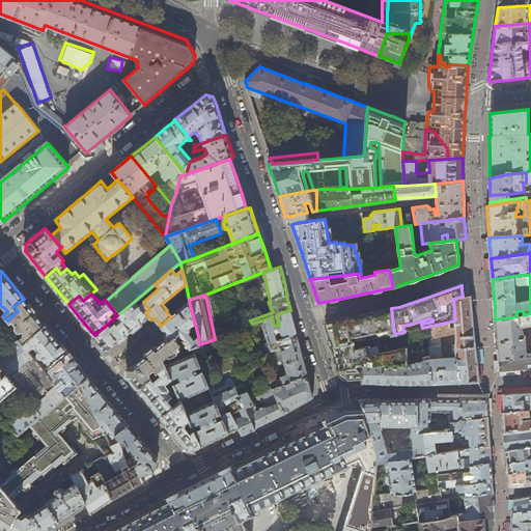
[(453,299),(455,320),(426,327),(431,360),(430,360),(432,384),(458,383),(480,383),(480,382),(477,357),(476,348),(474,318),(472,299),(471,296),(463,297),(453,299)]
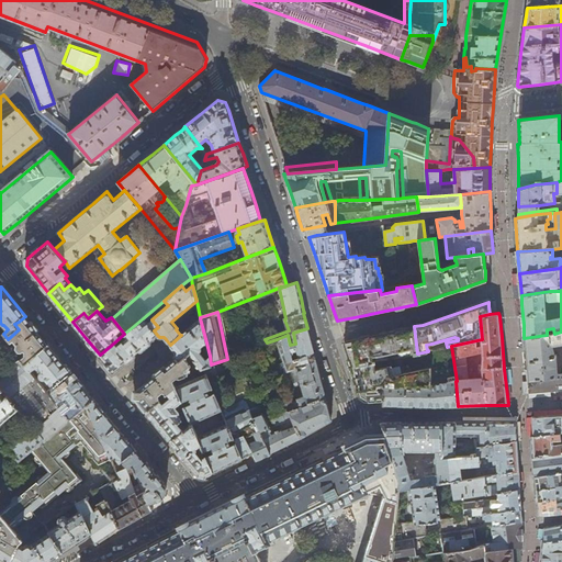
[(21,360),(25,364),(48,345),(36,330),(25,316),(19,322),(14,324),(19,329),(8,339),(10,343),(13,339),(17,345),(15,348),(18,351),(22,351),(23,350),(25,352),(25,356),(21,360)]
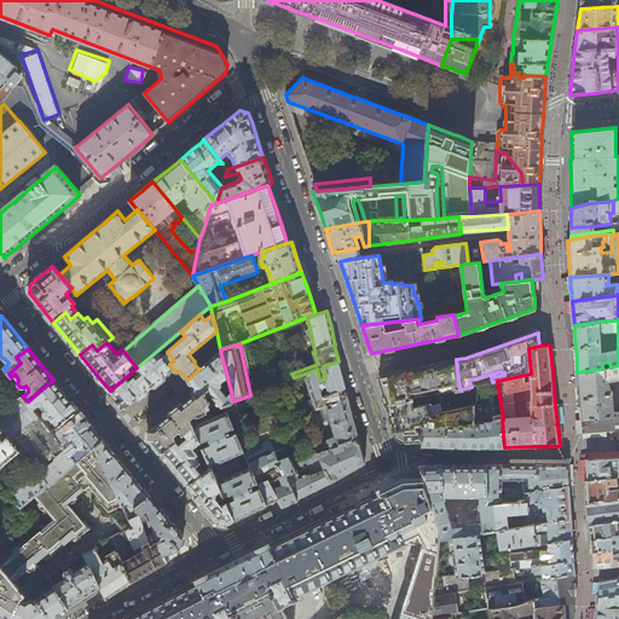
[(126,377),(110,391),(117,400),(125,409),(150,389),(173,369),(169,364),(174,360),(167,352),(162,356),(157,351),(137,368),(140,372),(129,382),(126,377)]
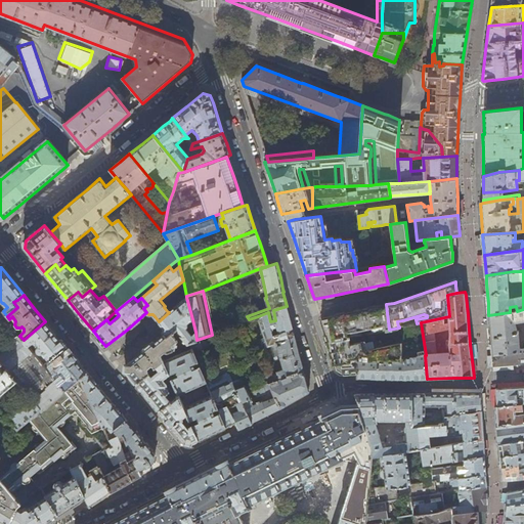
[(197,340),(195,332),(192,335),(186,328),(187,326),(188,326),(188,325),(188,324),(188,323),(187,322),(192,319),(186,297),(168,312),(169,312),(159,321),(164,328),(164,333),(165,334),(168,338),(174,333),(179,339),(181,337),(187,344),(189,343),(197,340)]
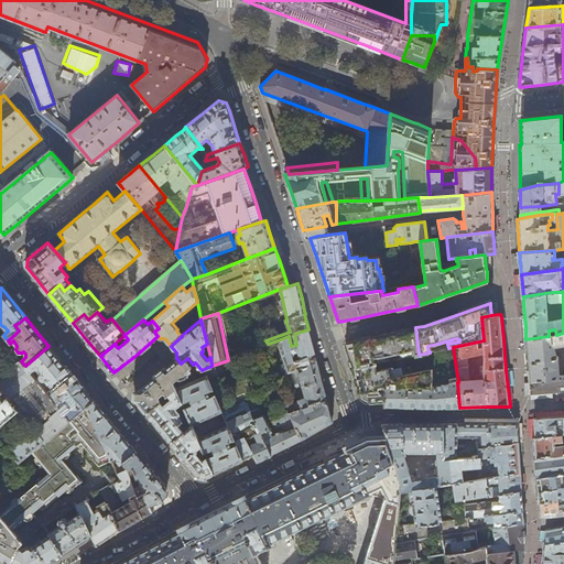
[(349,354),(354,369),(375,365),(375,362),(373,362),(372,359),(412,350),(413,356),(419,355),(415,327),(383,335),(346,343),(349,354)]
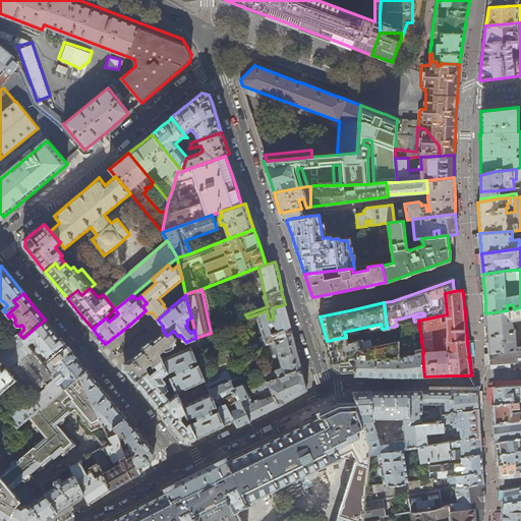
[(274,319),(269,320),(268,322),(272,334),(291,326),(288,314),(285,304),(272,308),(274,319)]
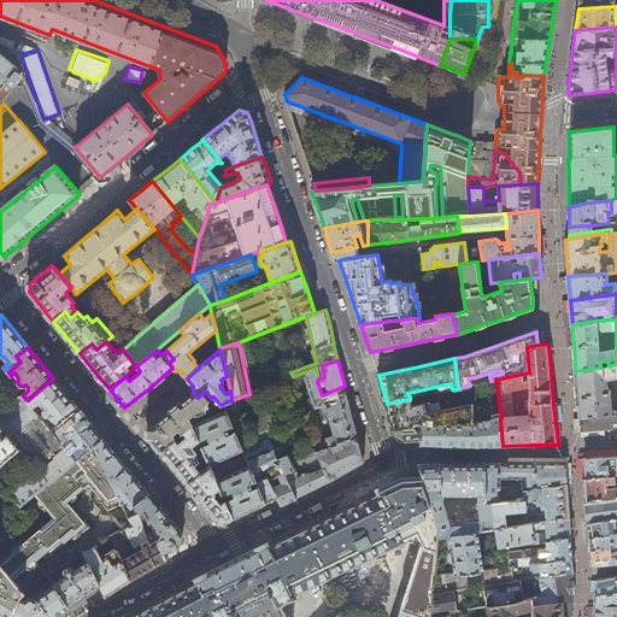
[(613,415),(616,413),(616,403),(612,403),(611,389),(610,389),(606,381),(616,378),(616,364),(609,366),(600,368),(575,371),(577,392),(580,418),(613,415)]
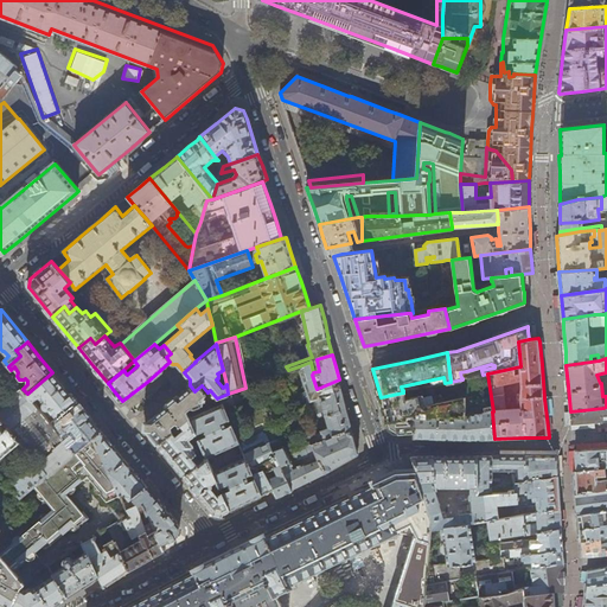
[(49,475),(76,452),(69,443),(64,439),(51,423),(42,411),(33,402),(27,394),(23,389),(6,368),(0,360),(0,376),(16,395),(0,408),(0,416),(20,441),(36,460),(49,475)]
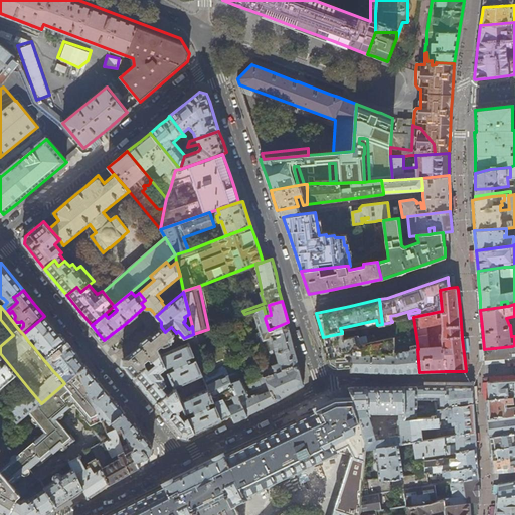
[(208,387),(212,397),(220,393),(234,385),(247,415),(259,409),(261,408),(303,385),(304,384),(301,374),(295,352),(293,342),(291,336),(288,322),(269,330),(265,318),(266,316),(264,307),(253,311),(264,340),(273,337),(276,349),(269,351),(271,355),(277,353),(280,363),(273,365),(273,366),(261,371),(262,376),(265,375),(271,390),(264,393),(263,391),(249,395),(238,373),(234,371),(207,384),(208,387)]
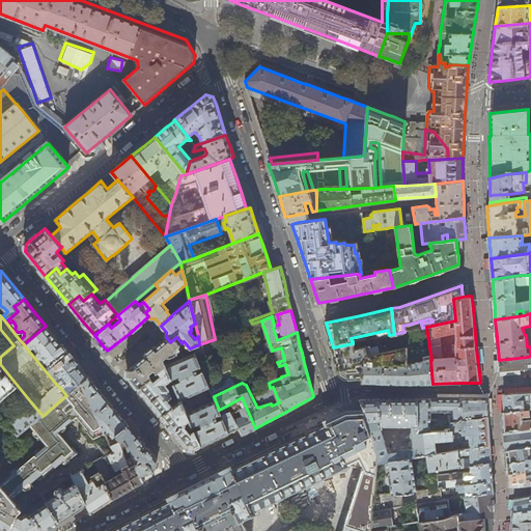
[(36,360),(45,370),(67,352),(56,338),(46,326),(24,344),(29,352),(35,346),(39,353),(38,353),(37,354),(37,355),(37,356),(37,357),(37,358),(36,360)]
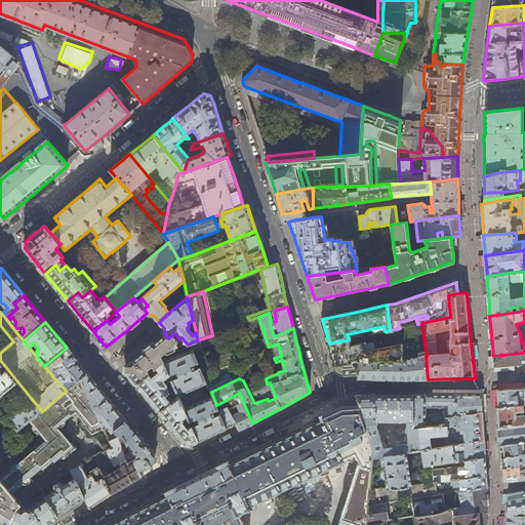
[(359,375),(359,369),(354,362),(404,363),(403,360),(426,356),(427,356),(421,323),(417,324),(400,327),(400,328),(390,330),(385,331),(349,339),(329,344),(326,344),(330,359),(334,372),(341,376),(347,376),(359,375)]
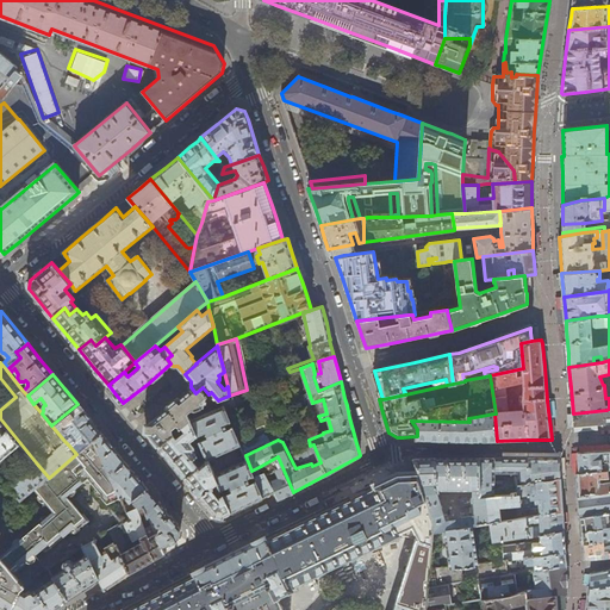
[(195,393),(192,388),(168,408),(147,425),(145,431),(151,437),(159,447),(174,435),(182,428),(191,421),(191,419),(187,412),(204,406),(205,396),(209,394),(203,387),(195,393)]
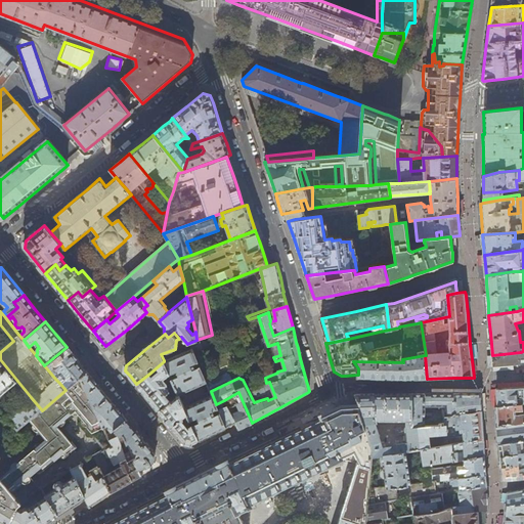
[(197,340),(189,343),(191,348),(193,352),(208,347),(209,344),(206,337),(197,340)]
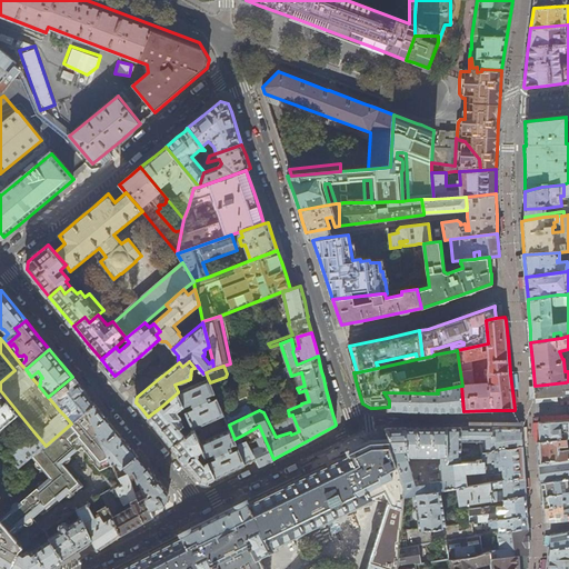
[(71,423),(88,410),(95,405),(82,389),(72,377),(48,397),(60,411),(63,408),(66,408),(69,412),(65,416),(71,423)]
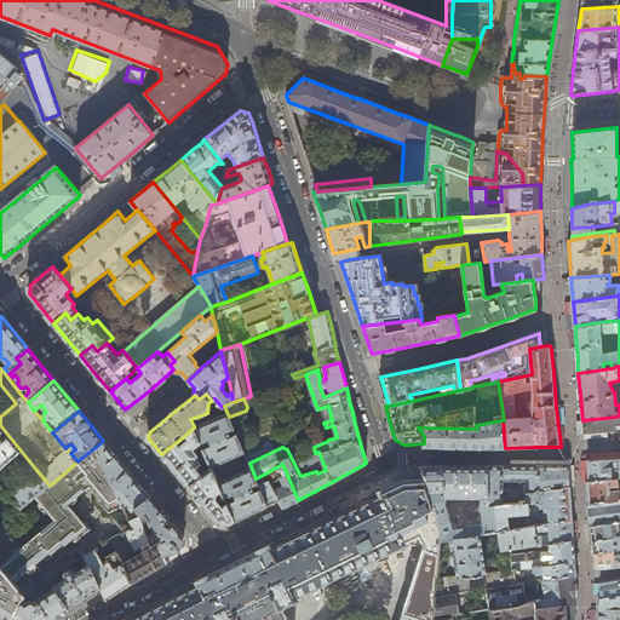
[(194,428),(201,443),(207,458),(212,468),(245,453),(229,417),(227,412),(194,426),(194,428)]
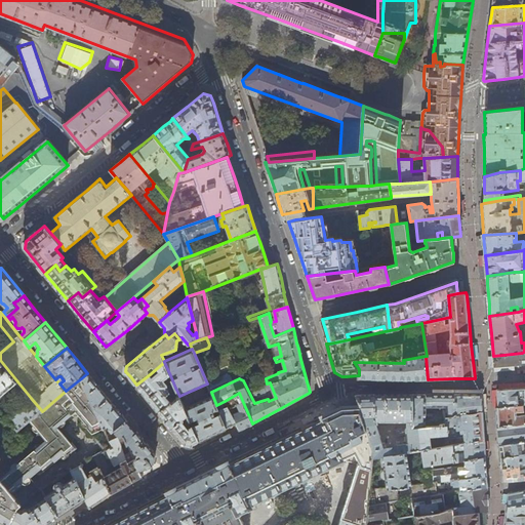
[(524,364),(524,352),(522,353),(493,356),(493,359),(494,367),(524,364)]
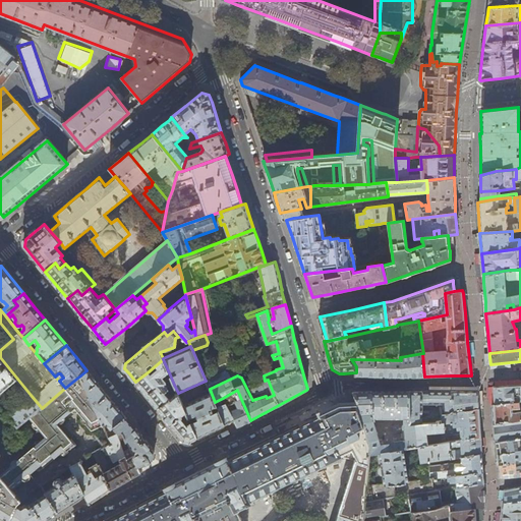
[(402,378),(424,377),(422,353),(400,357),(401,360),(351,359),(356,366),(356,372),(356,377),(377,377),(402,378)]
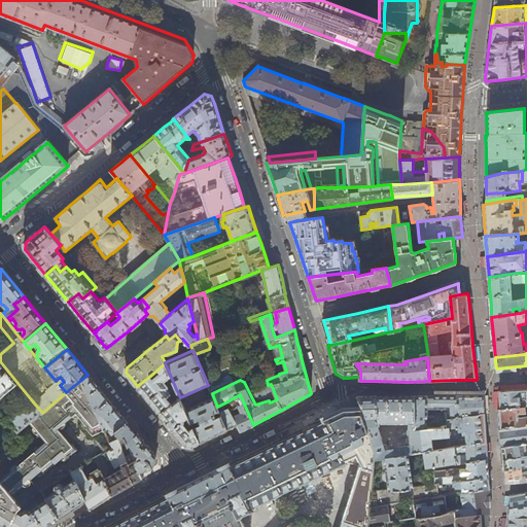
[(0,397),(18,383),(0,361),(0,397)]
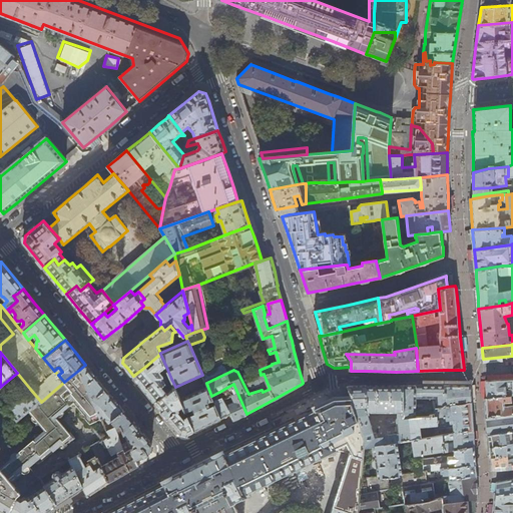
[(146,366),(133,376),(144,389),(155,403),(167,393),(162,387),(166,384),(163,380),(164,379),(164,378),(163,377),(160,372),(166,367),(160,354),(153,360),(157,365),(150,370),(146,366)]
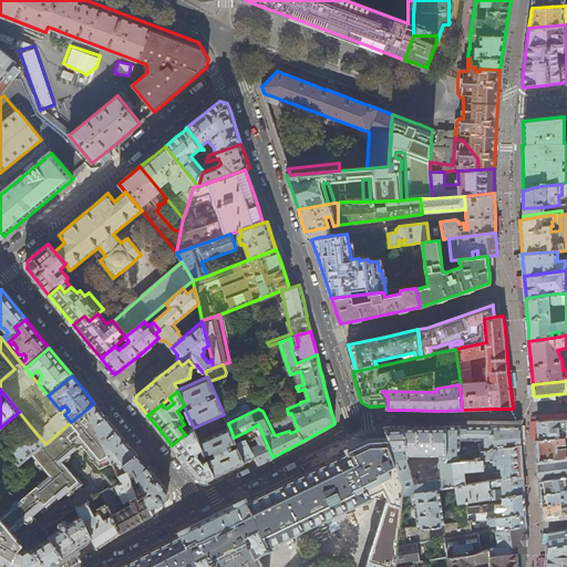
[(88,409),(112,463),(113,464),(117,460),(119,462),(117,463),(119,464),(121,467),(136,454),(121,435),(114,426),(94,403),(88,409)]
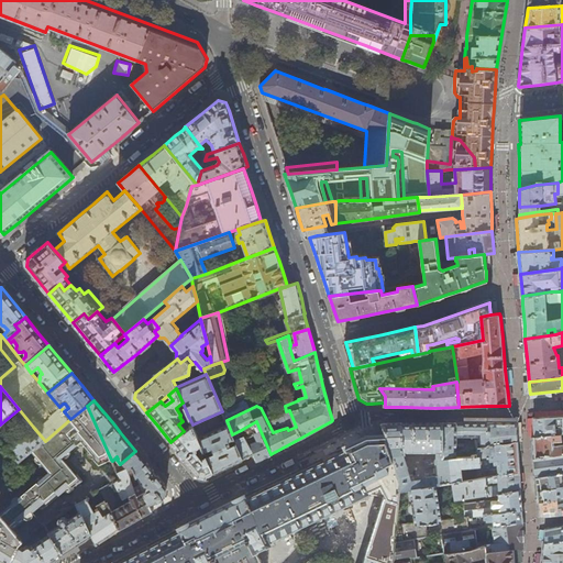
[(0,559),(6,562),(9,562),(20,544),(23,542),(12,529),(44,503),(45,504),(57,495),(58,496),(70,487),(72,488),(81,481),(77,475),(76,476),(62,459),(81,442),(89,452),(89,454),(97,463),(96,463),(99,466),(107,463),(107,462),(111,460),(87,406),(70,419),(45,441),(32,451),(50,472),(43,477),(41,476),(36,479),(36,483),(0,511),(0,559)]
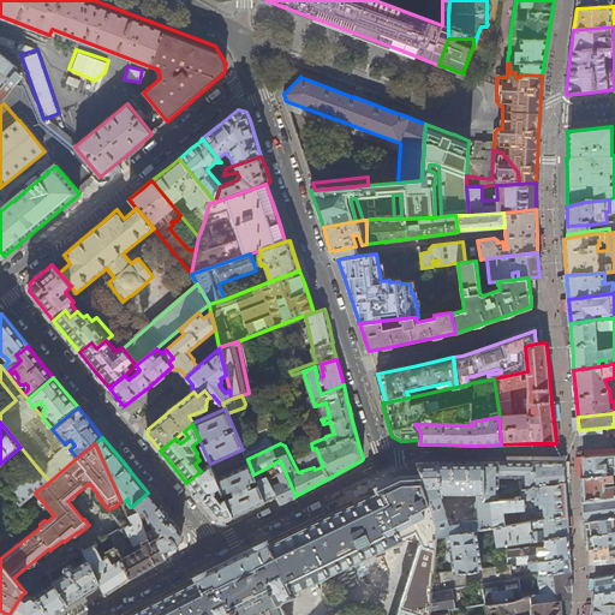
[(201,471),(186,483),(203,503),(204,503),(216,519),(226,521),(233,517),(216,478),(210,464),(206,454),(199,460),(195,464),(201,471)]
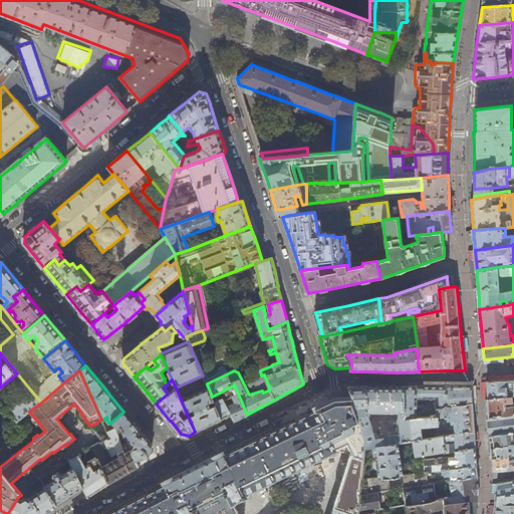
[(488,391),(489,400),(512,397),(513,396),(513,379),(487,381),(488,391)]
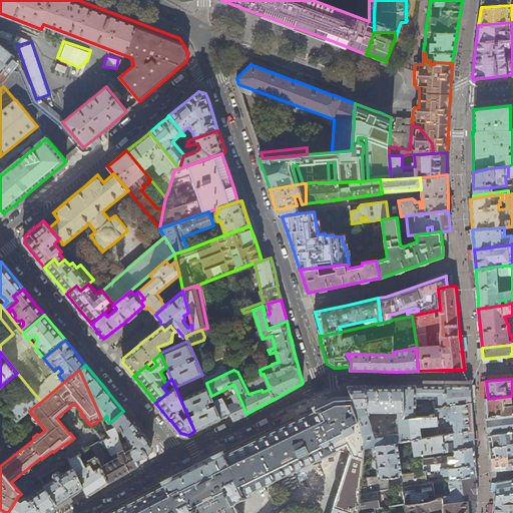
[(219,392),(223,400),(232,395),(235,402),(226,406),(230,414),(234,421),(240,418),(246,415),(246,414),(233,384),(219,392)]
